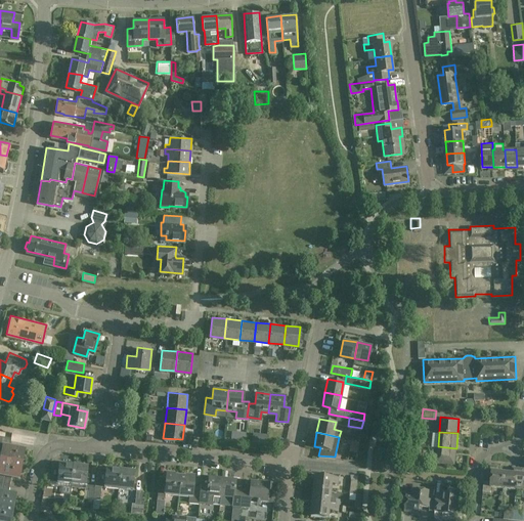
[(0,447),(2,448),(0,459),(22,462),(24,447),(9,444),(10,436),(0,434),(0,447)]
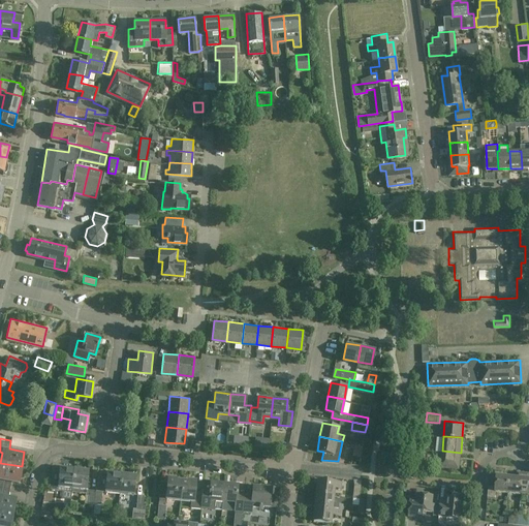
[(352,455),(360,455),(361,444),(353,444),(352,455)]
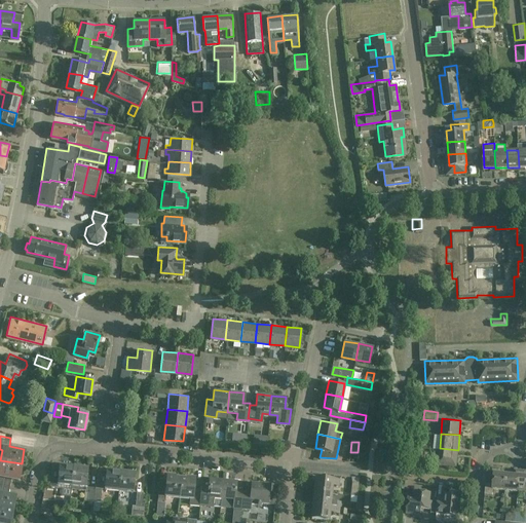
[(458,450),(440,448),(438,463),(456,464),(458,450)]
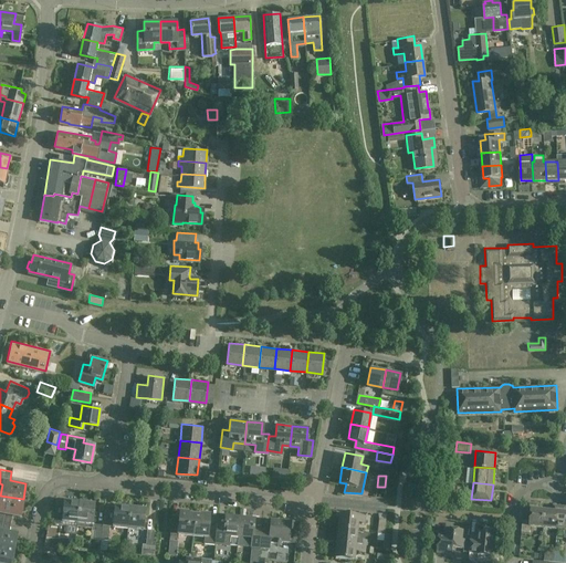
[(23,499),(0,496),(0,520),(1,521),(3,512),(20,515),(23,499)]
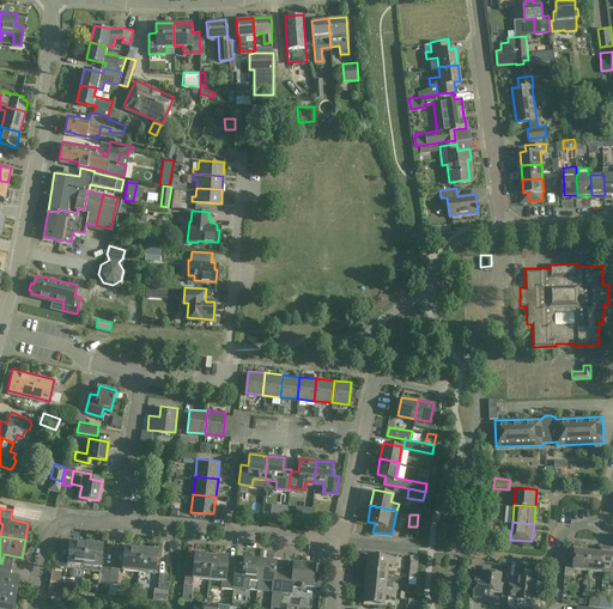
[(60,555),(59,565),(73,566),(73,562),(83,564),(85,541),(68,540),(67,555),(60,555)]
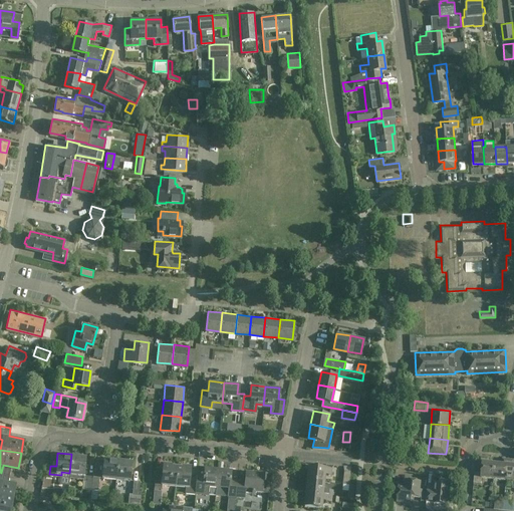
[(71,454),(69,473),(77,474),(77,477),(82,478),(82,480),(84,480),(83,487),(91,488),(92,476),(83,475),(85,456),(71,454)]
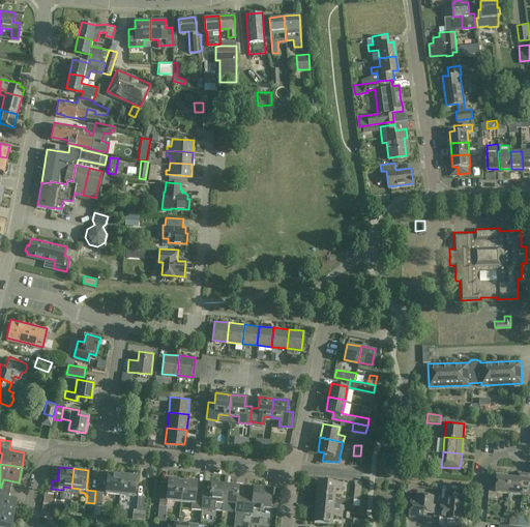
[(497,492),(509,493),(510,476),(504,475),(504,470),(495,469),(494,479),(497,479),(496,486),(490,486),(489,497),(496,497),(497,492)]
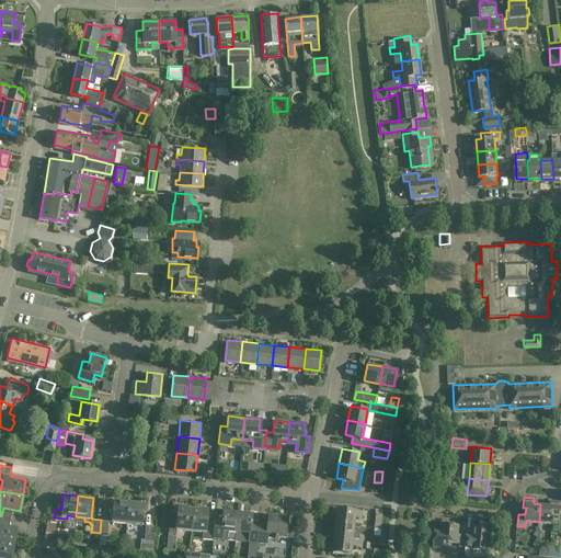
[(126,522),(128,501),(113,499),(111,520),(126,522)]
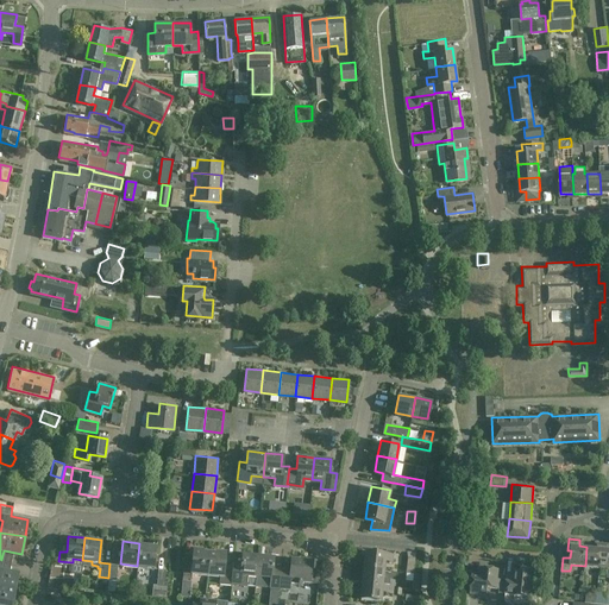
[(585,566),(600,567),(602,542),(595,541),(594,548),(586,547),(585,566)]
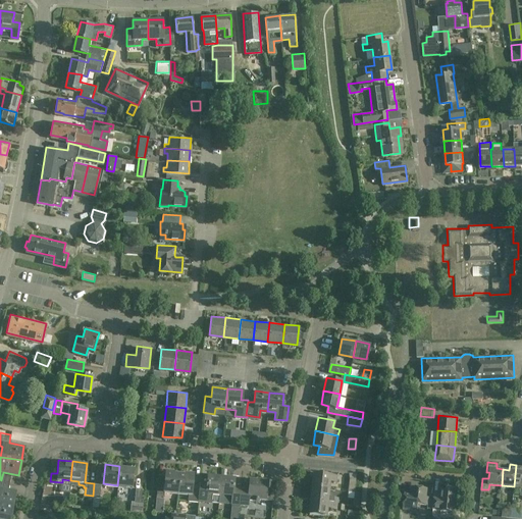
[(134,467),(119,466),(117,485),(132,486),(134,467)]
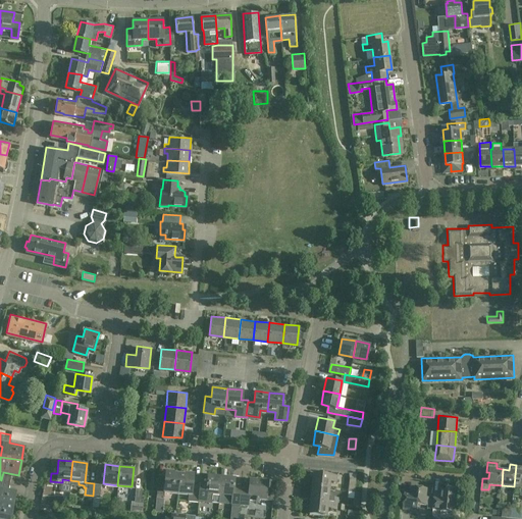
[(177,492),(179,473),(173,472),(174,471),(165,470),(165,478),(158,477),(156,495),(164,496),(164,490),(177,492)]
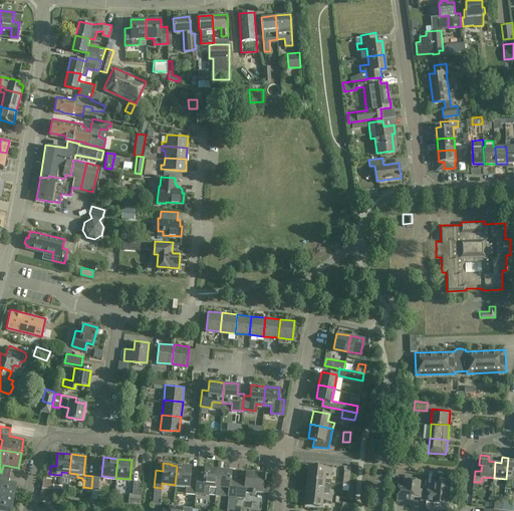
[(183,467),(177,466),(175,485),(185,486),(185,493),(195,494),(195,492),(197,474),(190,473),(191,466),(183,465),(183,467)]
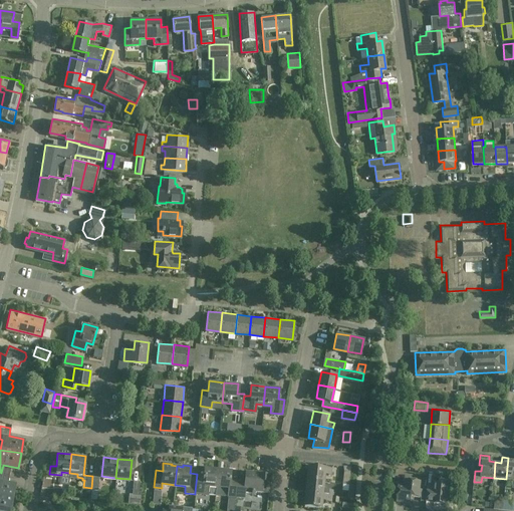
[(307,478),(323,480),(324,473),(330,474),(331,467),(308,465),(307,478)]
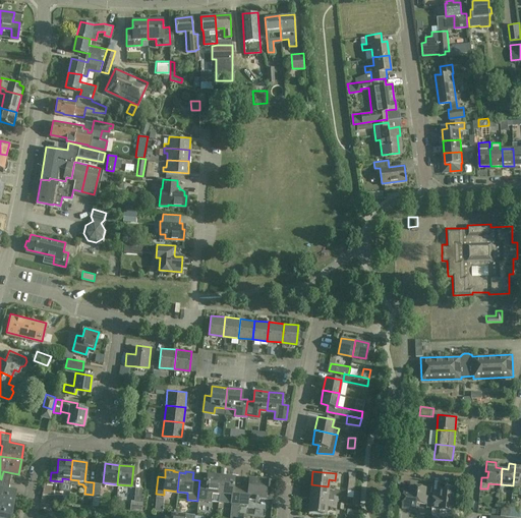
[(219,493),(221,475),(208,473),(207,481),(199,480),(197,499),(218,501),(219,493)]
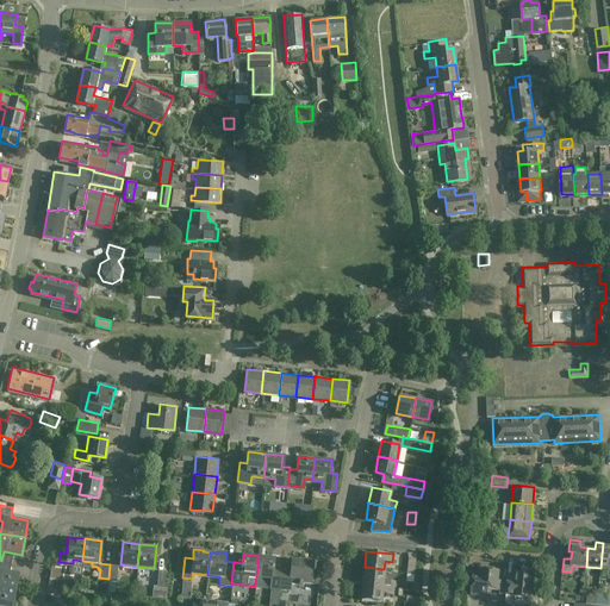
[(256,576),(255,586),(263,587),(279,588),(281,567),(273,567),(274,557),(259,556),(256,576)]
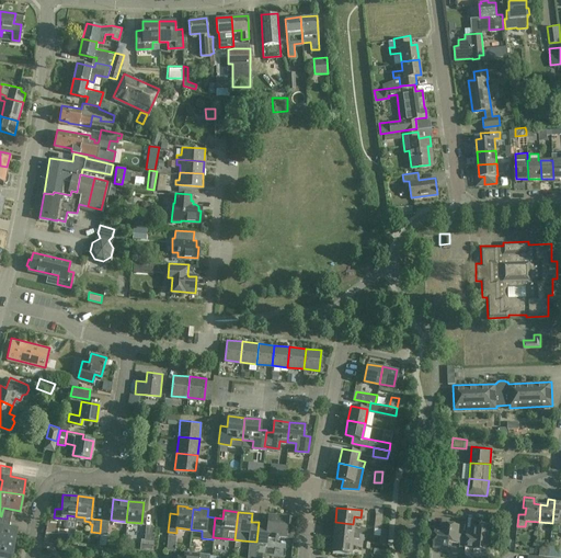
[(1,516),(0,515),(0,541),(13,544),(16,527),(0,525),(1,516)]
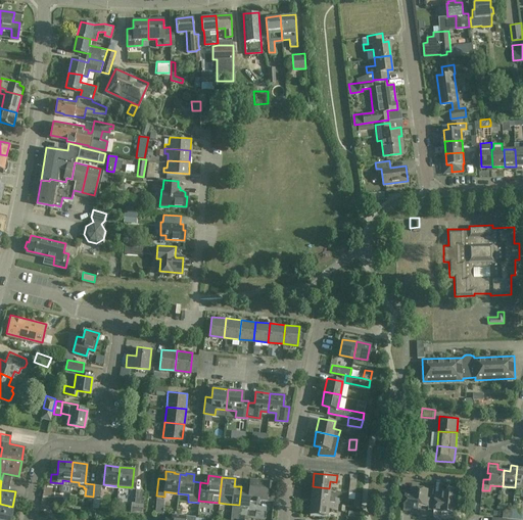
[(249,487),(241,486),(239,505),(247,506),(248,501),(257,502),(258,500),(266,501),(268,482),(249,480),(249,487)]
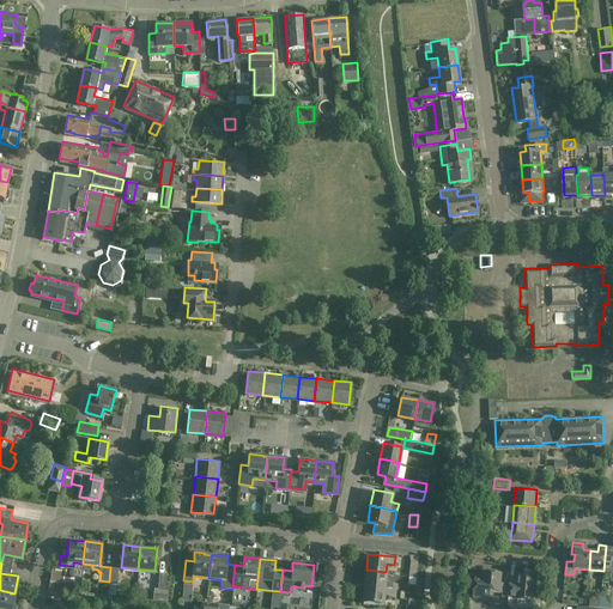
[(110,567),(109,582),(117,583),(119,567),(110,567)]
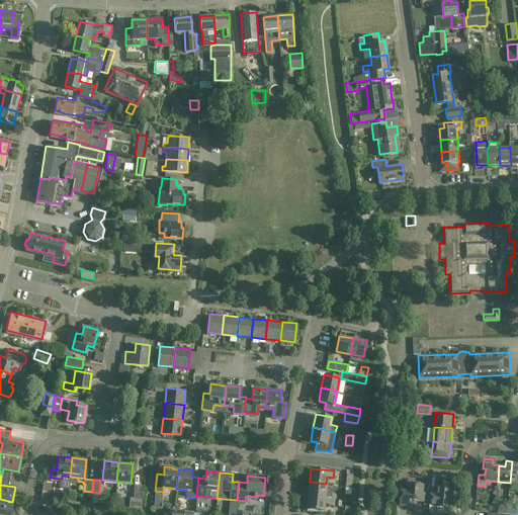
[(326,484),(310,482),(308,496),(334,498),(335,493),(325,492),(326,484)]
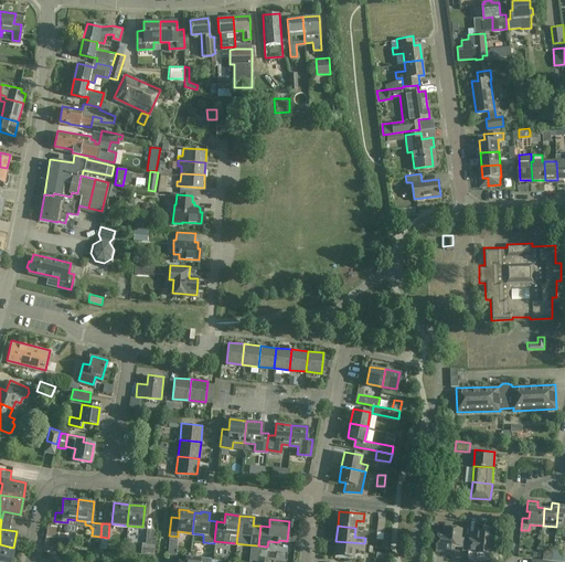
[(462,528),(446,526),(446,532),(437,531),(435,550),(451,551),(452,544),(464,545),(465,537),(461,537),(462,528)]
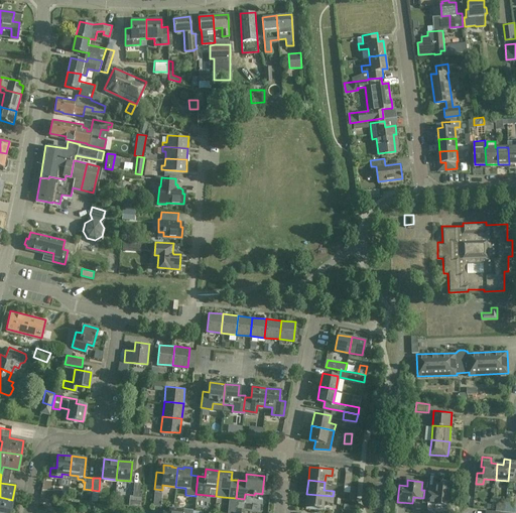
[(428,490),(427,507),(435,507),(435,510),(445,510),(446,510),(447,510),(448,509),(448,508),(448,505),(450,484),(437,483),(436,491),(428,490)]
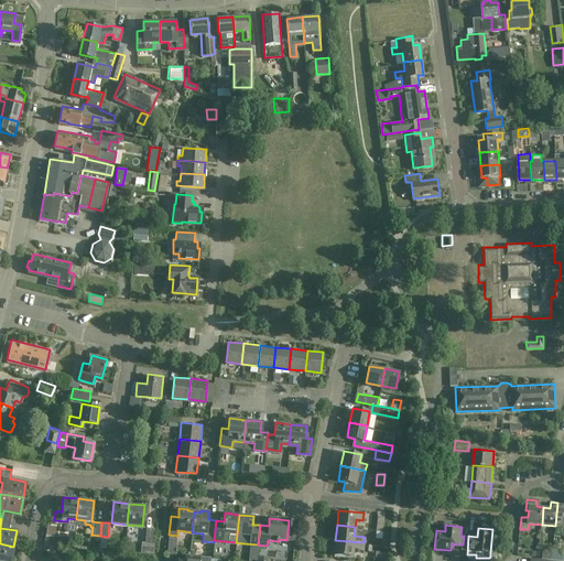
[(75,538),(61,536),(60,543),(74,545),(75,538)]
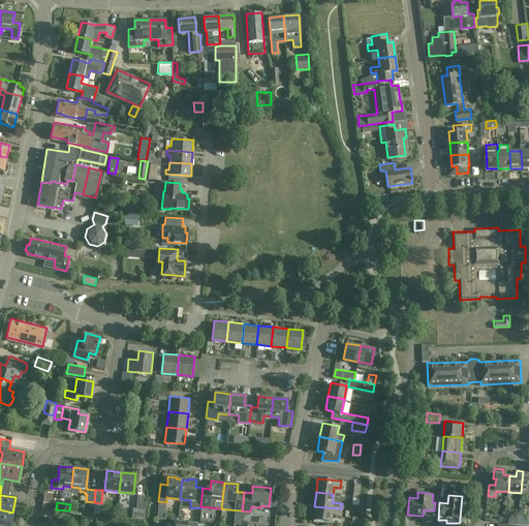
[(341,515),(341,508),(314,506),(313,520),(330,521),(331,514),(341,515)]
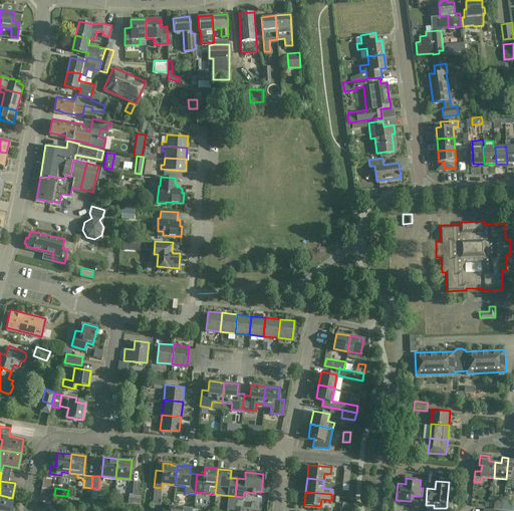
[(9,510),(12,498),(0,495),(0,510),(4,510),(9,510)]
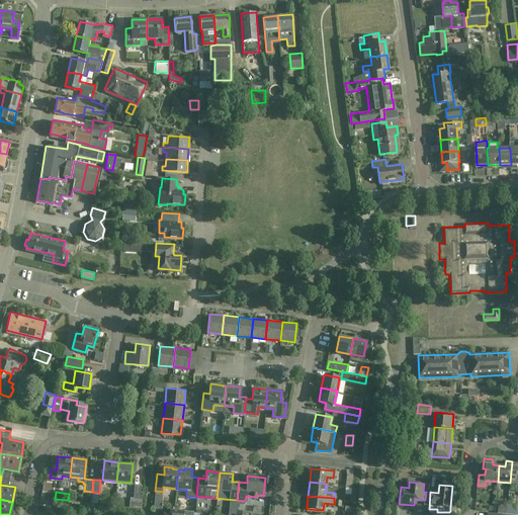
[(508,504),(507,512),(517,512),(517,507),(517,508),(517,503),(508,502),(508,504)]
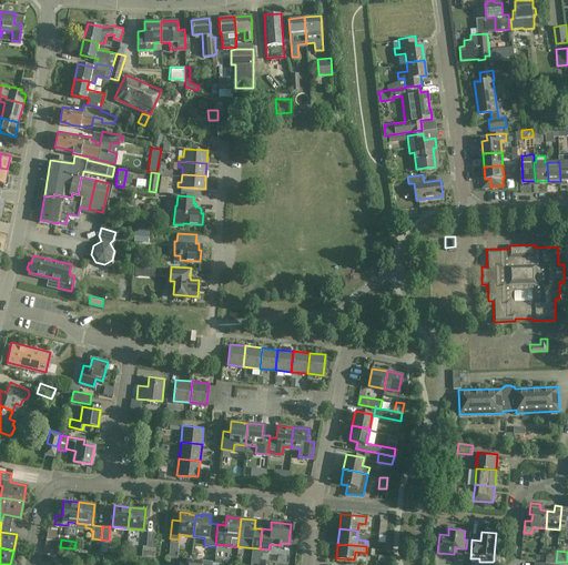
[(546,561),(556,562),(557,553),(547,552),(546,561)]
